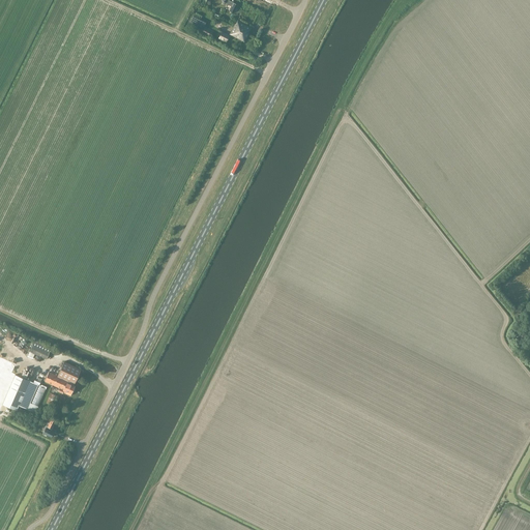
[(237,5),(232,2),(228,11),(233,13),(237,5)]
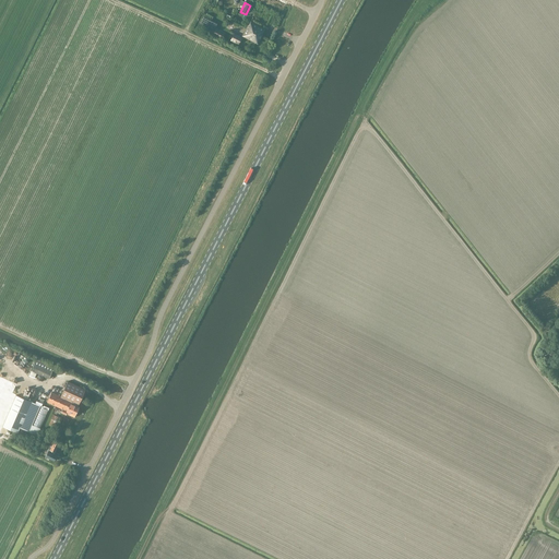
[(203,16),(199,25),(213,33),(216,24),(203,16)]
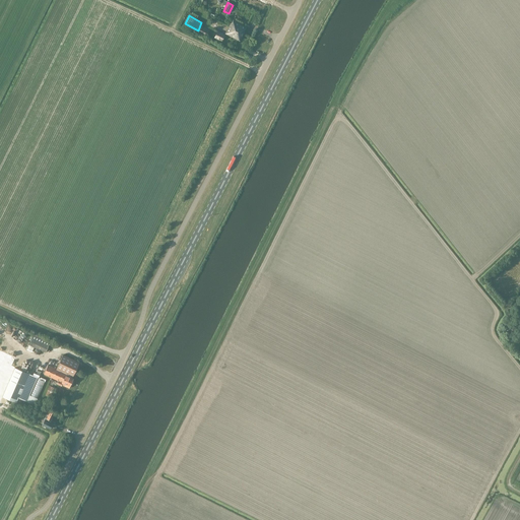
[(230,23),(228,26),(243,34),(246,26),(233,19),(231,23),(230,23)]
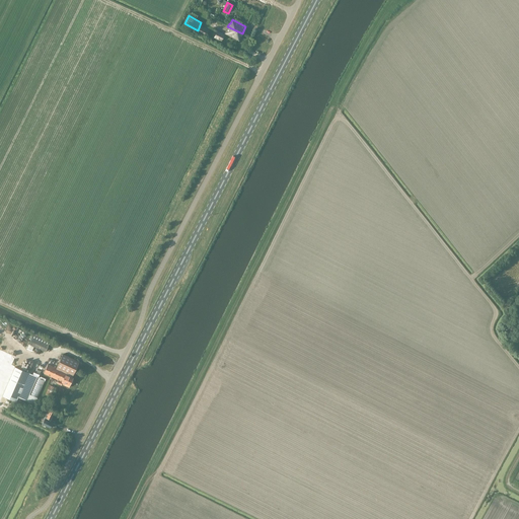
[(224,33),(238,41),(242,33),(227,26),(224,33)]
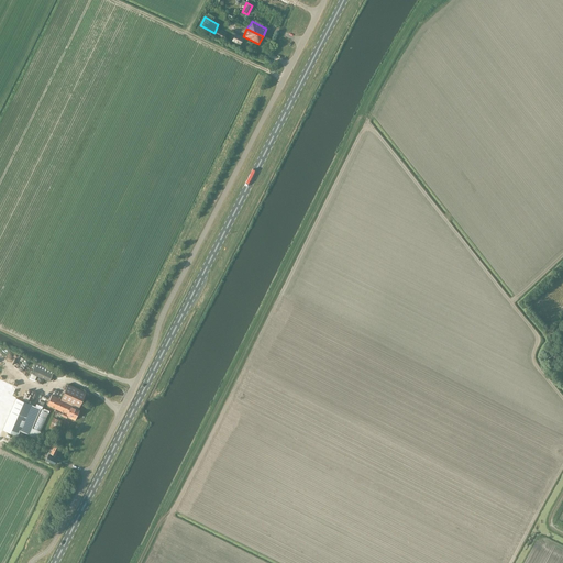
[(235,34),(232,41),(240,44),(243,39),(235,34)]
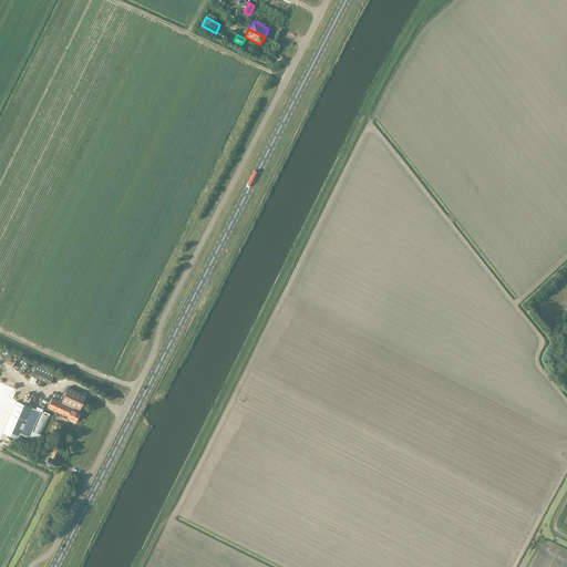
[(49,384),(50,382),(54,372),(35,364),(29,381),(34,384),(37,379),(49,384)]
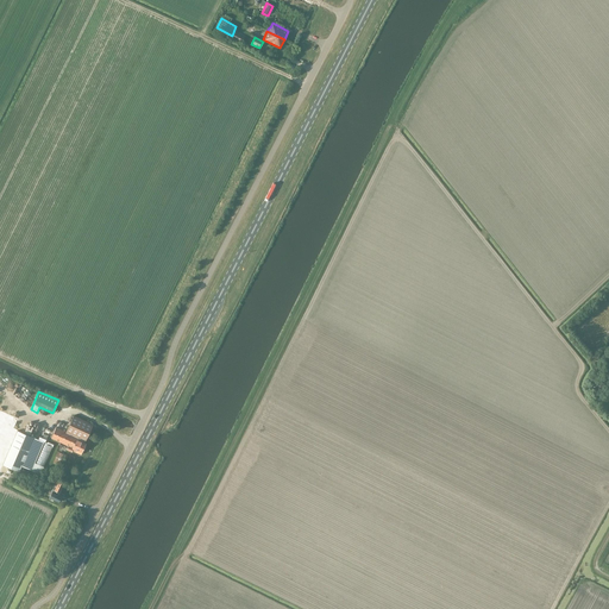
[(13,428),(18,418),(0,410),(0,475),(7,479),(12,469),(1,464),(17,429),(13,428)]
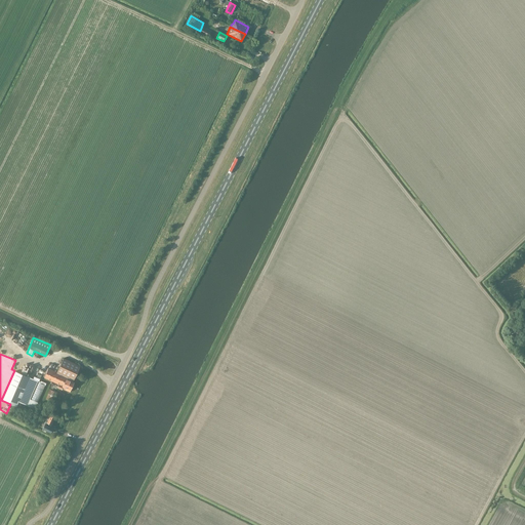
[(73,381),(73,380),(80,366),(64,358),(56,371),(48,368),(44,377),(58,385),(57,388),(62,390),(63,389),(69,392),(70,390),(71,389),(72,389),(74,385),(74,384),(73,384),(74,382),(73,381)]
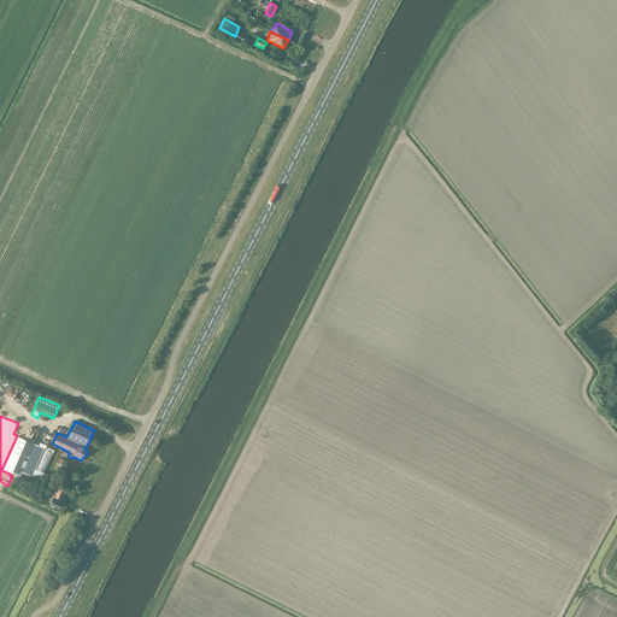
[(5,465),(3,470),(12,475),(18,477),(21,471),(31,476),(41,481),(53,453),(45,450),(36,469),(35,469),(43,447),(17,436),(5,465)]
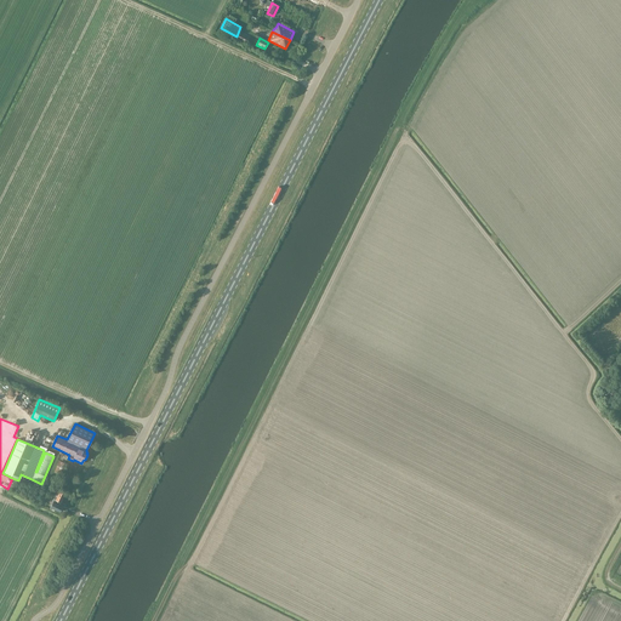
[(60,461),(53,472),(58,474),(64,463),(60,461)]
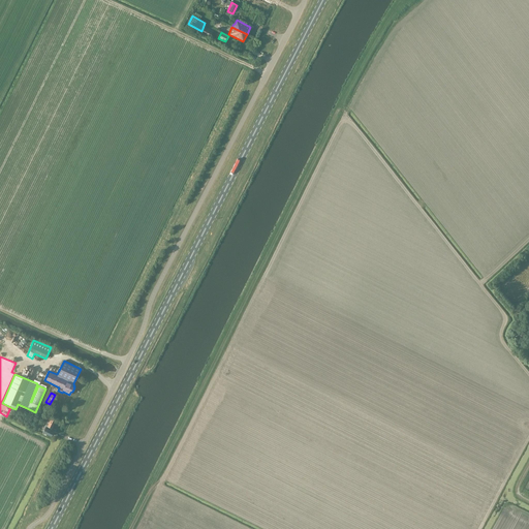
[(44,427),(42,432),(51,436),(54,431),(51,429),(52,428),(55,421),(50,418),(47,425),(45,425),(44,427)]
